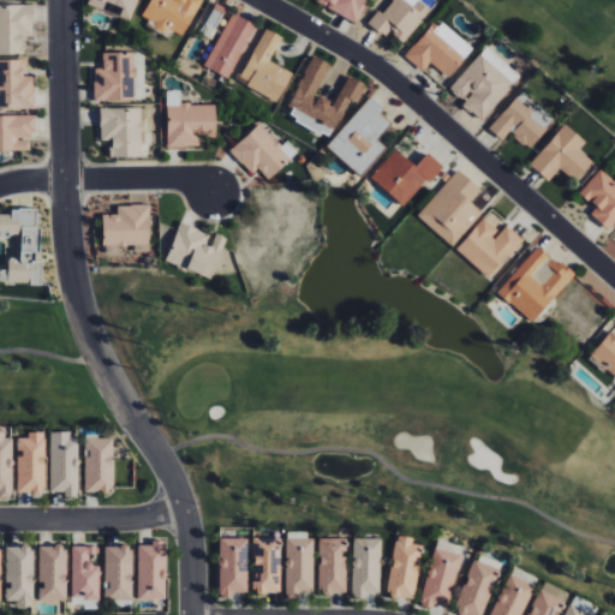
[(131,21),(137,0),(85,0),(85,5),(131,21)]
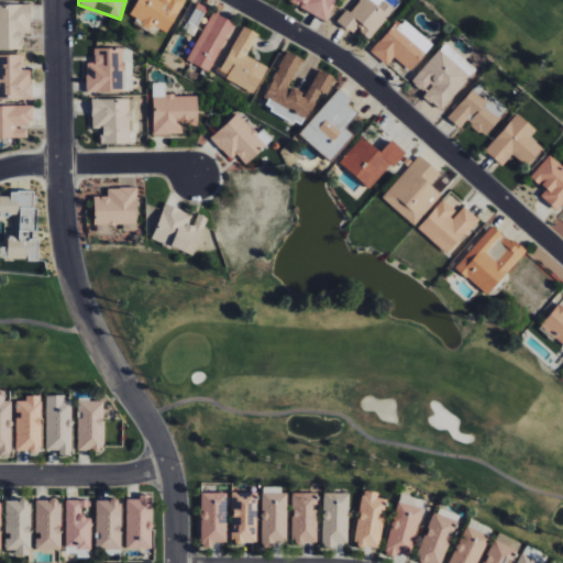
[(136,0),(129,15),(152,28),(153,25),(167,33),(184,0),(136,0)]
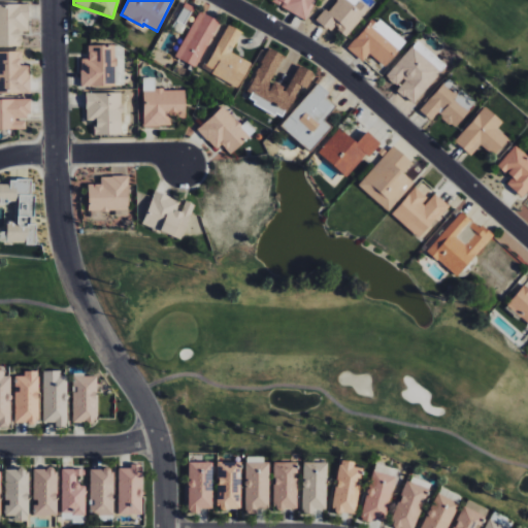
[(304,19),(315,0),(272,0),(272,1),(304,19)]
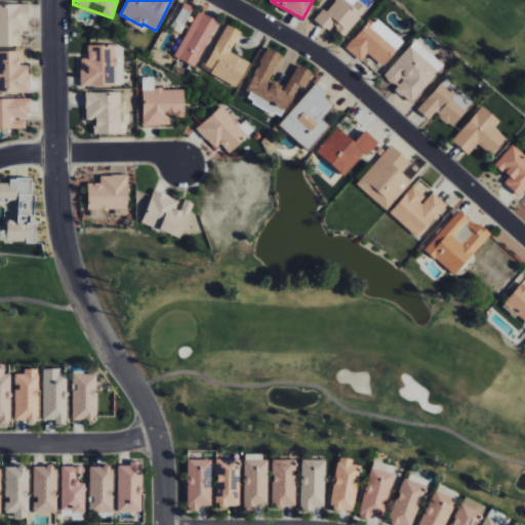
[(344,35),(367,9),(357,0),(333,0),(316,21),(328,32),(333,26),(344,35)]
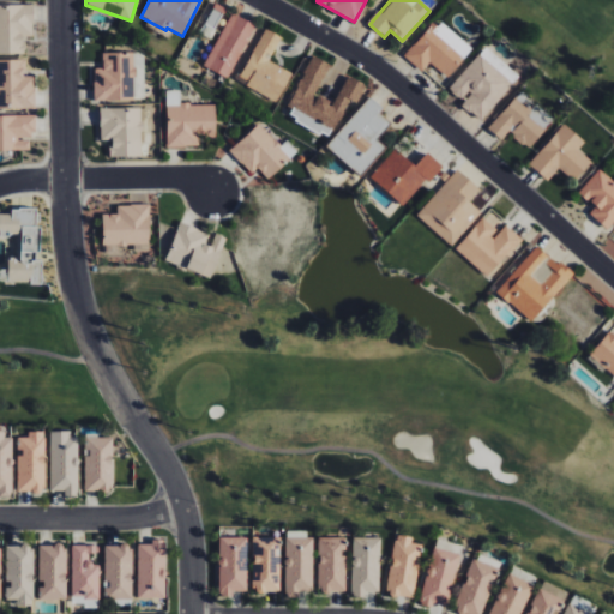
[(226,7),(214,2),(202,35),(215,41),(222,23),(220,22),(226,7)]
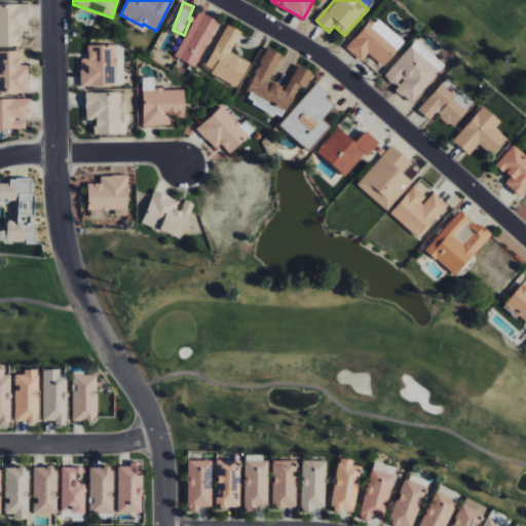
[(0,46),(22,46),(22,32),(29,32),(28,4),(0,4),(0,46)]
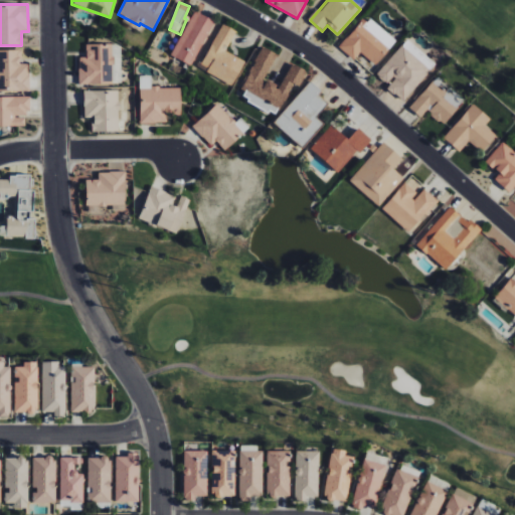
[(193,65),(213,20),(192,11),(173,56),(193,65)]
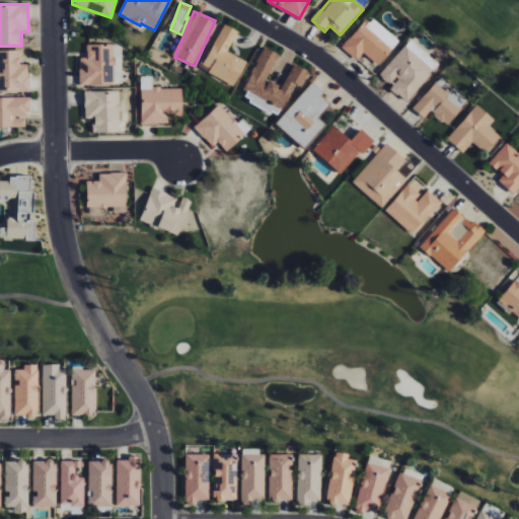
[(228,53),(237,30),(222,23),(203,70),(236,84),(246,60),(228,53)]
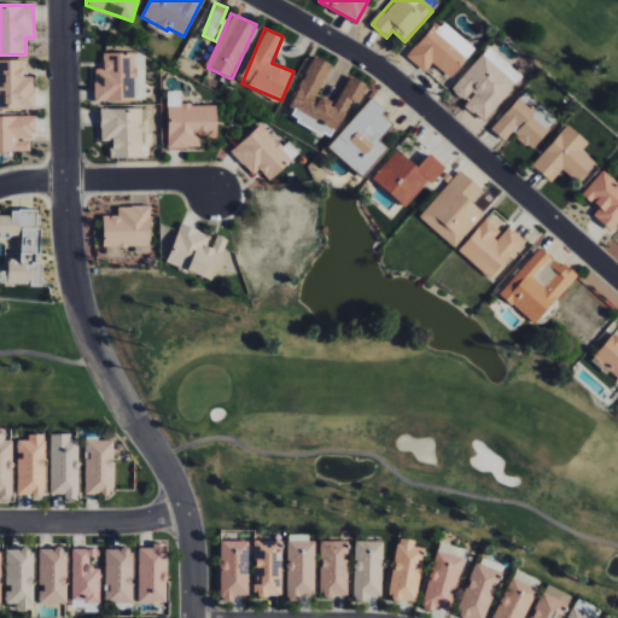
[(426,71),(431,63),(452,77),(468,54),(431,28),(408,58),(426,71)]
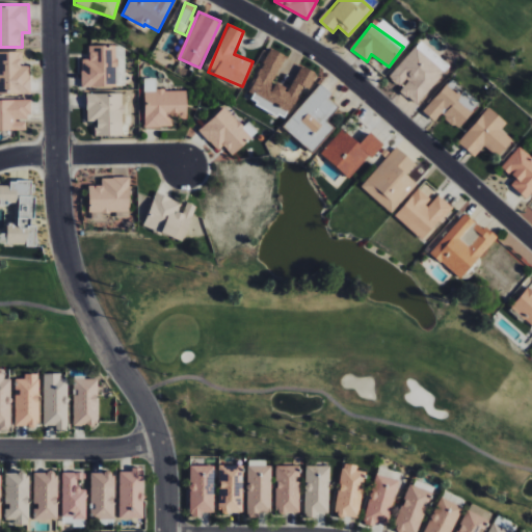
[(445,72),(431,61),(436,55),(420,41),(389,77),(401,87),(399,90),(417,105),(445,72)]
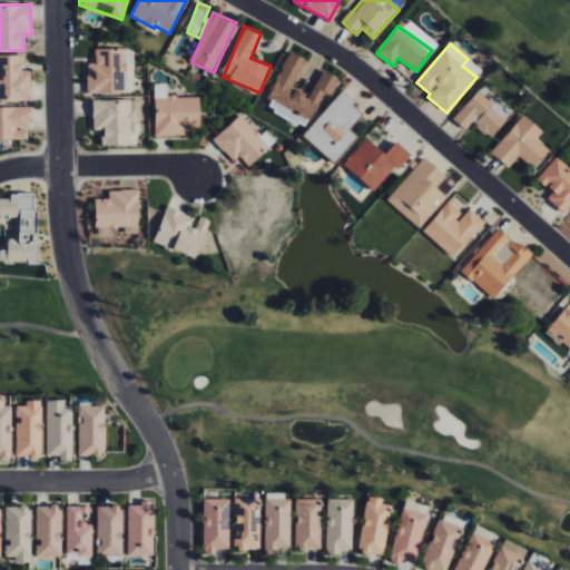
[(88,94),(133,91),(131,70),(126,70),(125,48),(95,49),(96,64),(87,64),(88,94)]
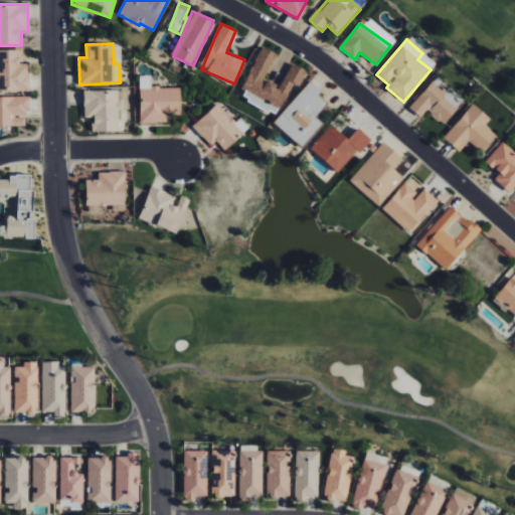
[(265,79),(277,53),(262,46),(238,95),(279,113),(293,83),(300,87),(307,70),(291,63),(281,87),(265,79)]
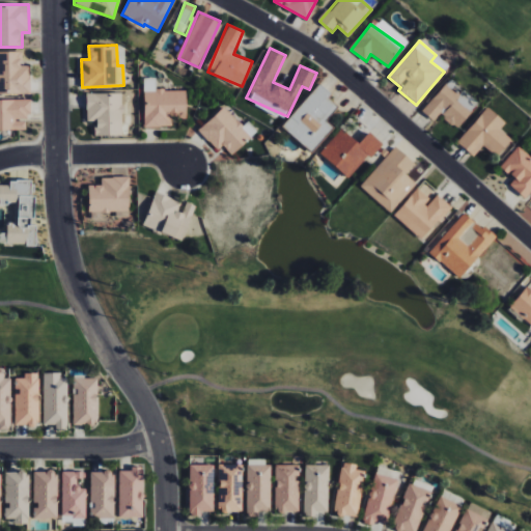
[(29,65),(22,66),(22,51),(0,51),(0,93),(30,93),(29,65)]
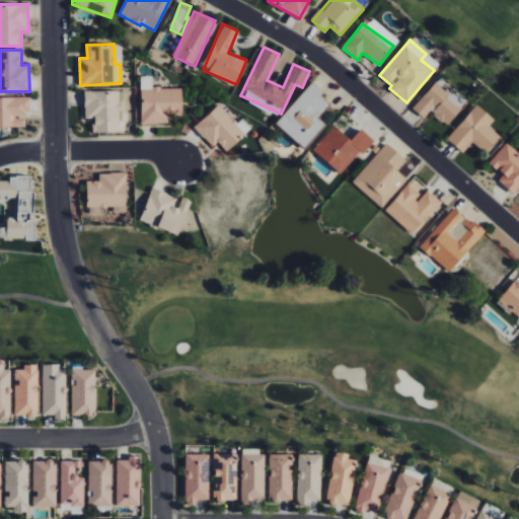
[(141,124),(168,124),(168,112),(182,112),(181,87),(152,88),(152,76),(141,76),(141,124)]
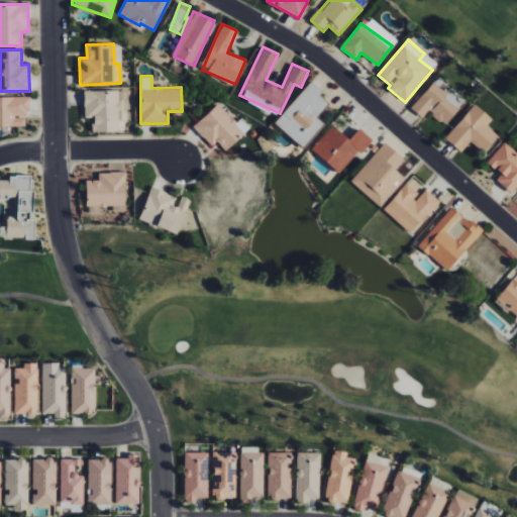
[(303,147),(324,123),(317,117),(328,104),(318,95),(321,91),(311,82),(275,122),(303,147)]
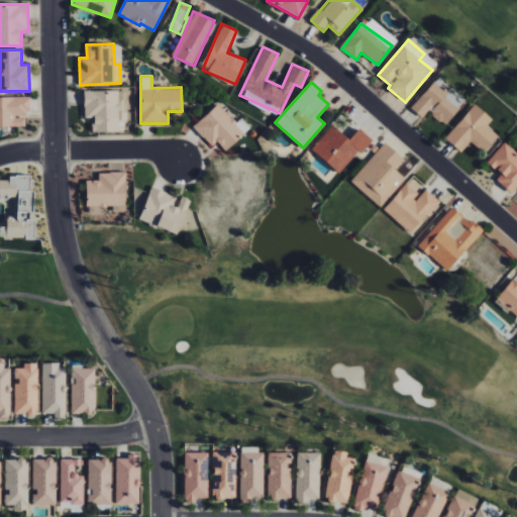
[(444,124),(464,102),(449,89),(446,93),(434,82),(411,107),(422,118),(429,111),(444,124)]
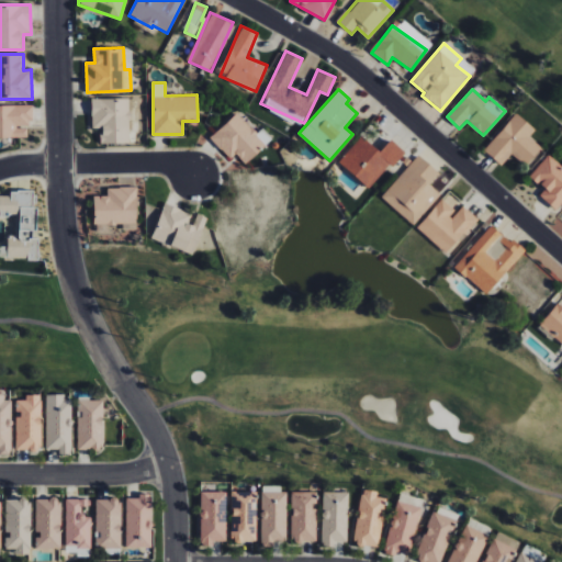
[(130,98),(91,99),(92,128),(100,127),(101,144),(130,143),(130,131),(138,131),(138,120),(130,120),(130,98)]
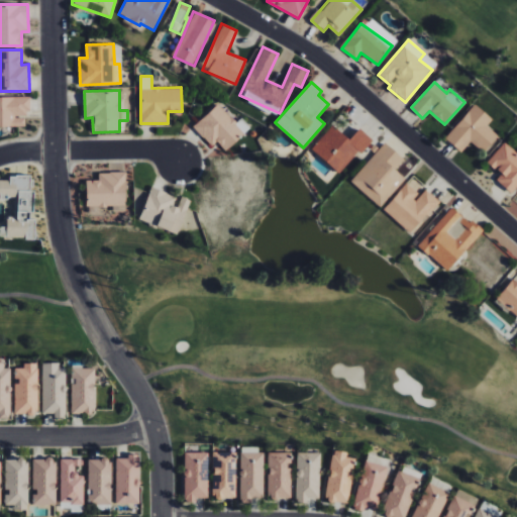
[(0,97),(0,126),(25,126),(25,116),(29,116),(28,97),(0,97)]
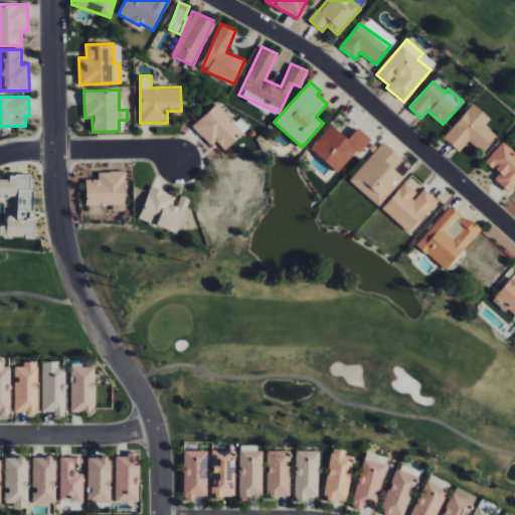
[(224,150),(249,128),(240,118),(235,123),(217,104),(192,126),(211,146),(216,141),(224,150)]
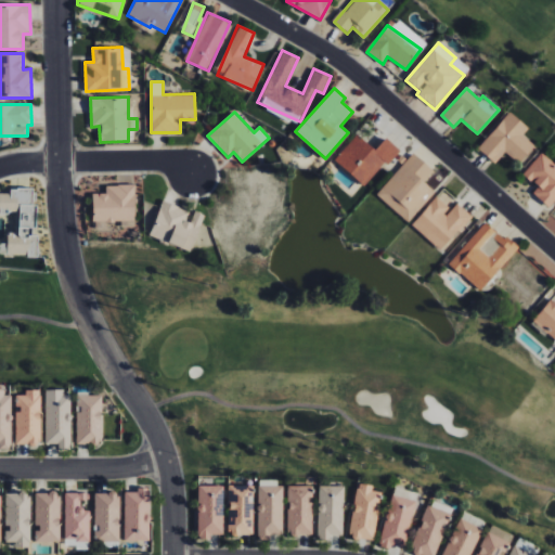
[(477,149),(494,164),(505,152),(519,164),(536,146),(523,134),(529,128),(511,112),(477,149)]
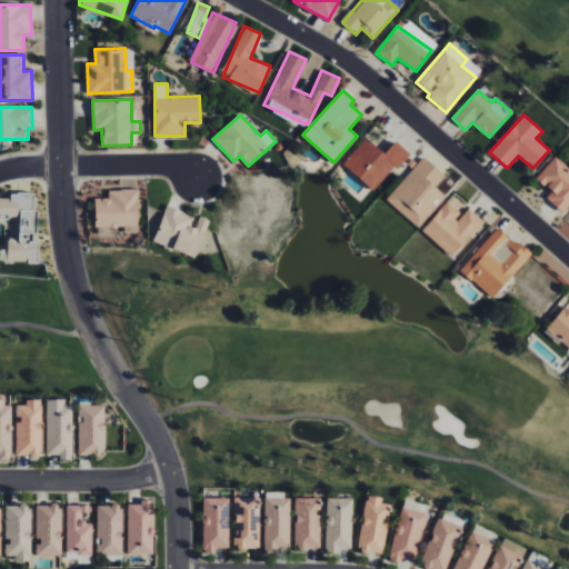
[(396,141),(385,153),(367,138),(342,163),(373,192),(409,153),(396,141)]
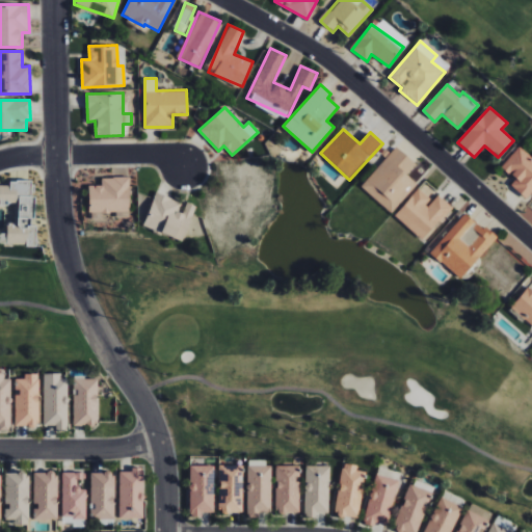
[(391,213),(417,184),(406,175),(416,164),(396,147),(362,186),(391,213)]
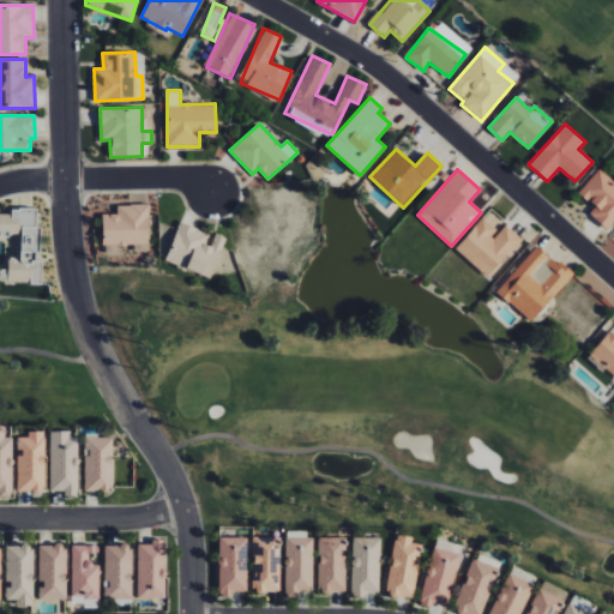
[(606,229),(613,220),(613,181),(600,169),(578,192),(595,206),(589,214),(606,229)]
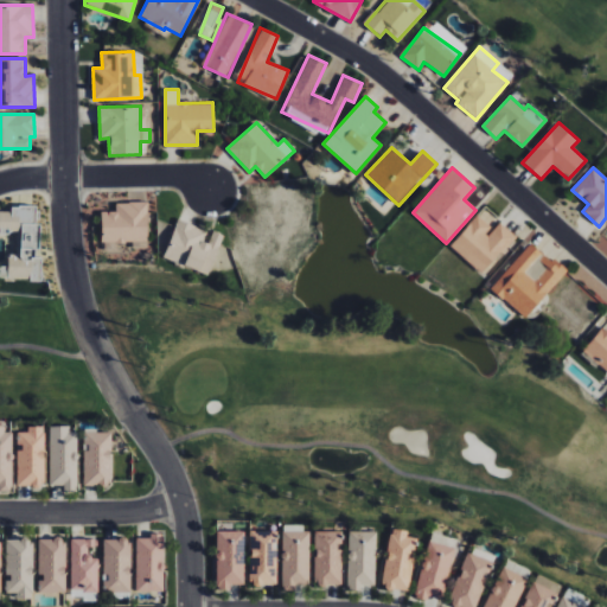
[(147,202),(115,202),(116,212),(101,212),(101,243),(148,242),(147,202)]
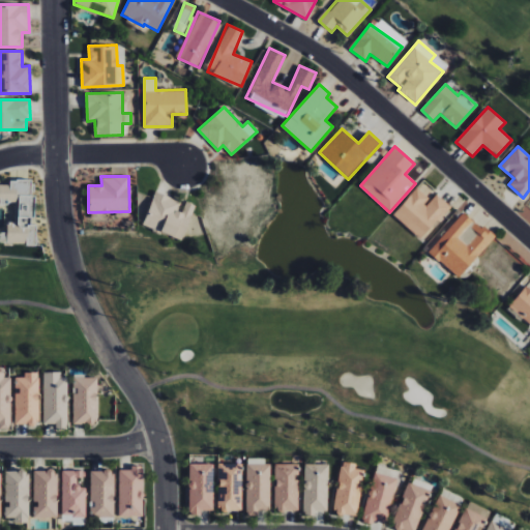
[(0,242),(36,244),(36,224),(33,224),(34,195),(31,195),(31,182),(0,180),(0,201),(17,202),(16,223),(7,222),(6,232),(0,232),(0,242)]
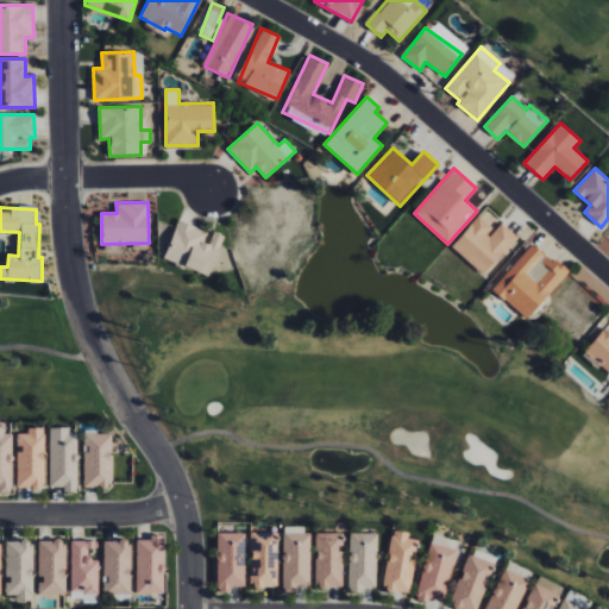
[(452,246),(483,275),(518,237),(501,221),(495,228),(479,215),(452,246)]
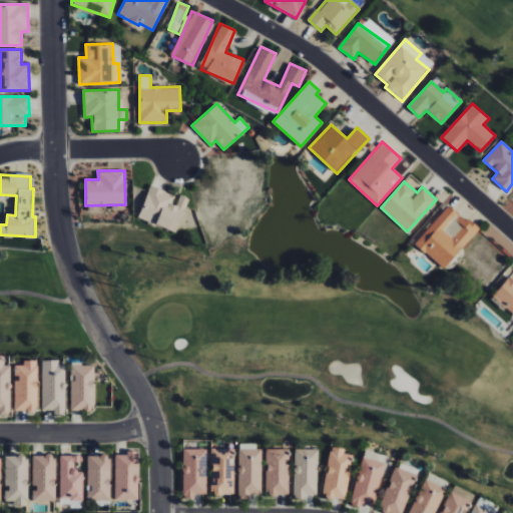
[(178,230),(187,197),(177,194),(148,186),(139,220),(178,230)]
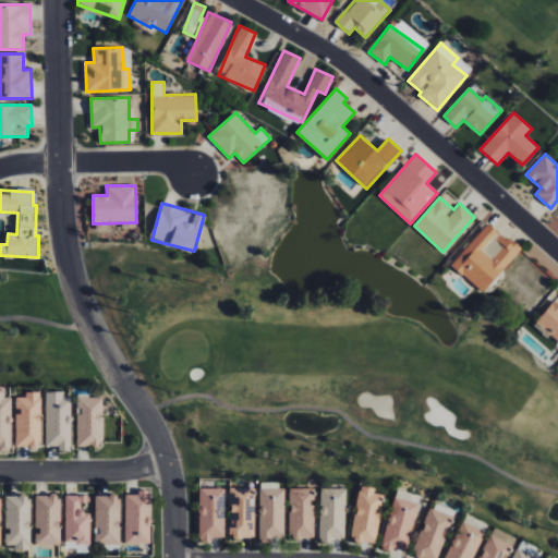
[(451,265),(483,292),(520,250),(488,222),(451,265)]
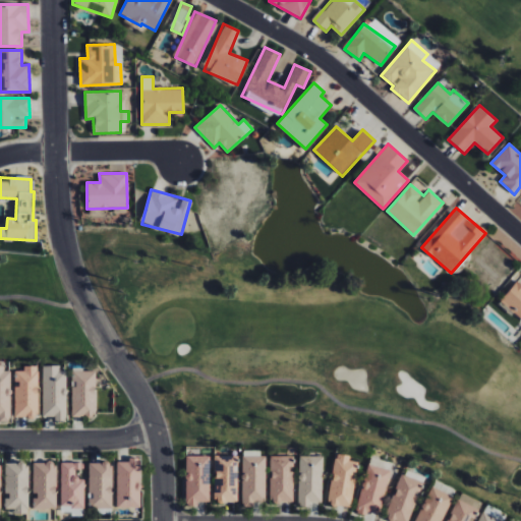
[(520,276),(500,301),(520,319),(520,276)]
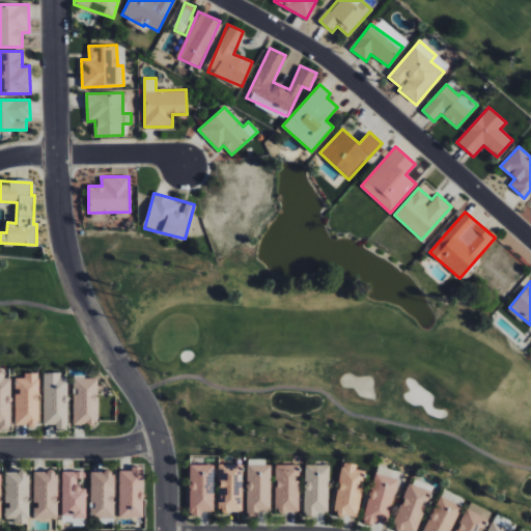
[(15,425),(39,425),(38,372),(24,373),(24,378),(14,379),(15,391),(15,425)]
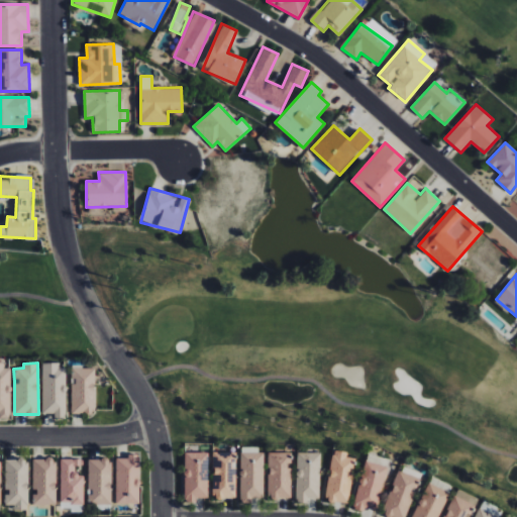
[(10,365),(0,364),(0,417),(9,418),(10,365)]
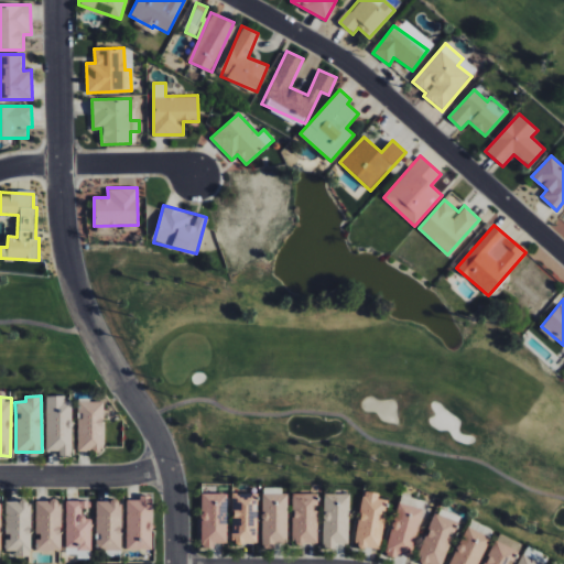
[(45,452),(72,453),(72,403),(64,403),(64,397),(46,397),(45,452)]
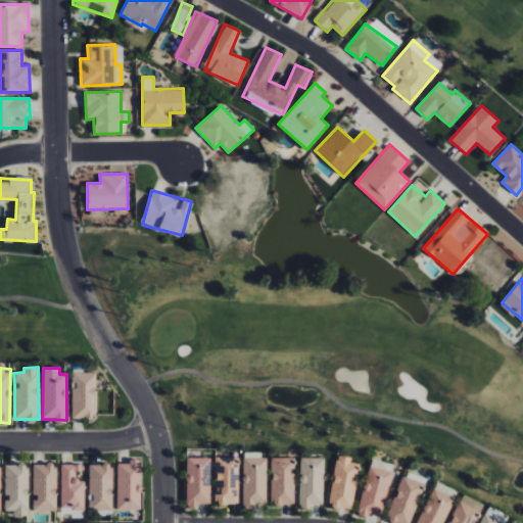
[(95,372),(72,373),(73,419),(96,419),(95,372)]
